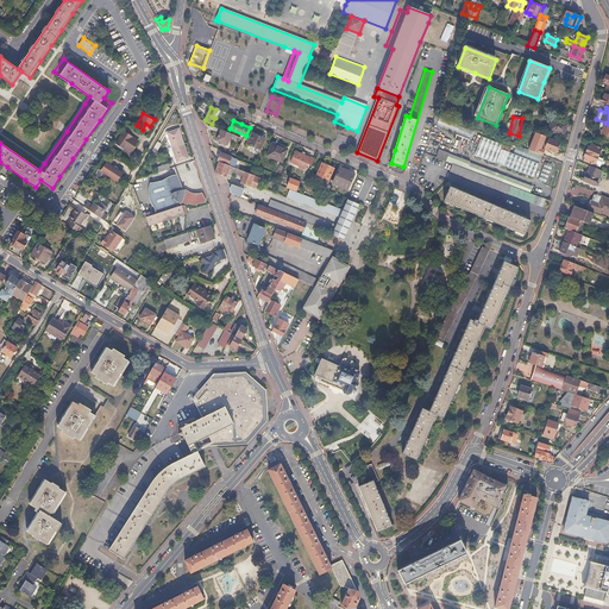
[(567,124),(552,120),(548,131),(565,136),(567,124)]
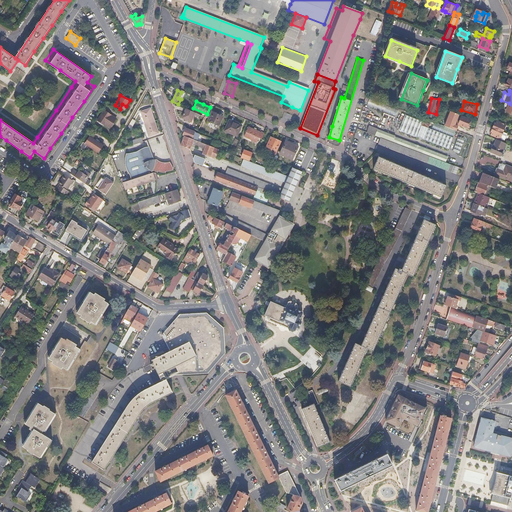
[(384,104),(381,111),(395,117),(398,110),(384,104)]
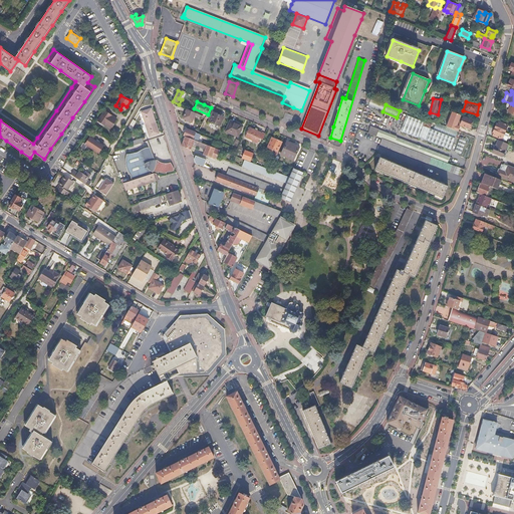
[(155,121),(151,108),(142,112),(146,124),(155,121)]
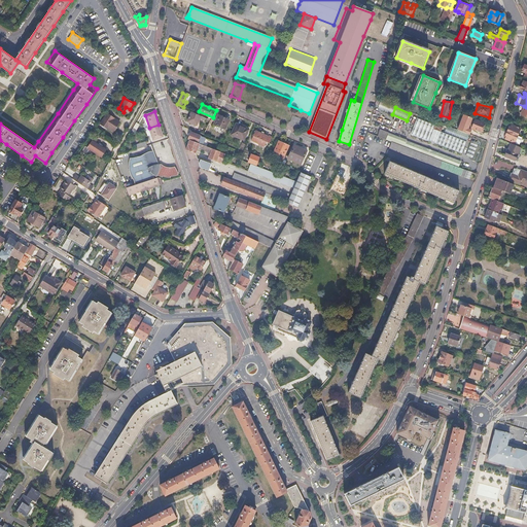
[(210,119),(191,111),(187,121),(198,126),(200,120),(204,121),(200,133),(204,135),(210,119)]
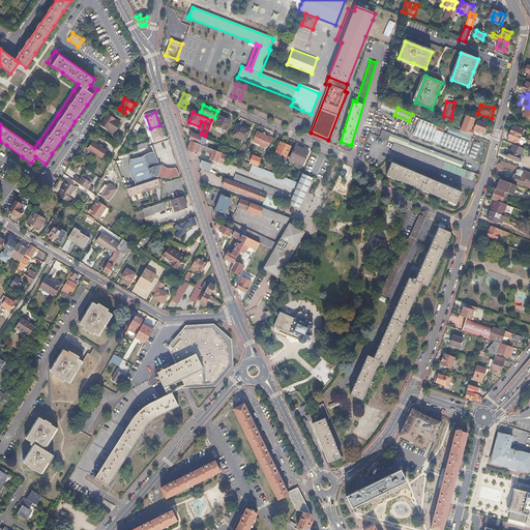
[(112,118),(108,115),(100,125),(108,130),(109,129),(114,134),(120,124),(114,120),(114,121),(111,119),(112,118)]
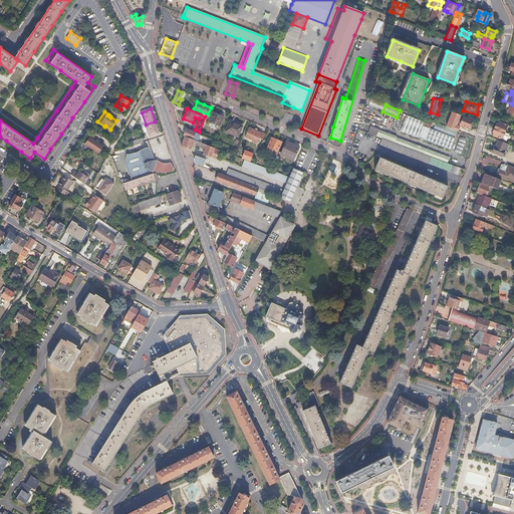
[(218,114),(213,111),(209,121),(219,126),(224,116),(218,114)]
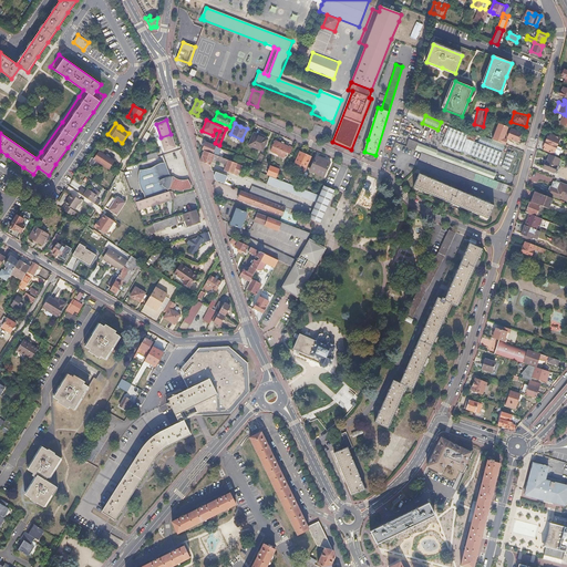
[(475,137),(447,126),(442,143),(497,164),(502,152),(474,141),(475,137)]
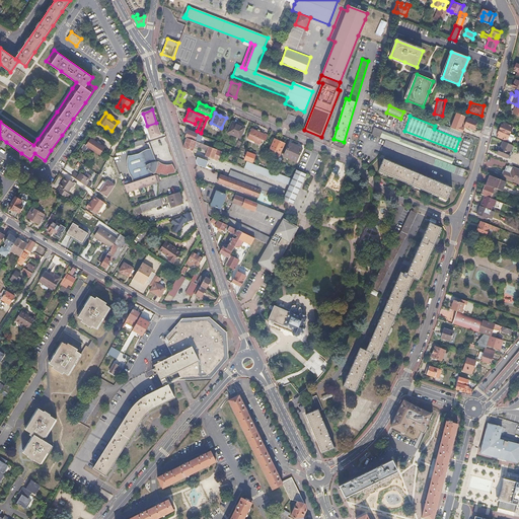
[(476,122),(462,117),(459,125),(473,130),(476,122)]
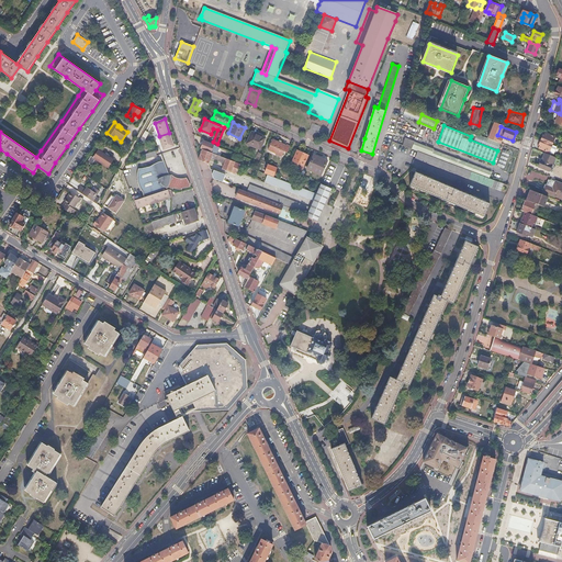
[(145,131),(137,144),(153,138),(150,137),(152,134),(145,131)]
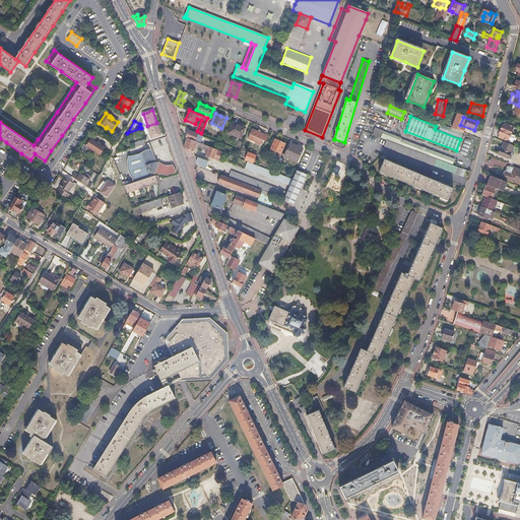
[(239,124),(233,121),(228,132),(241,138),(246,127),(239,124)]
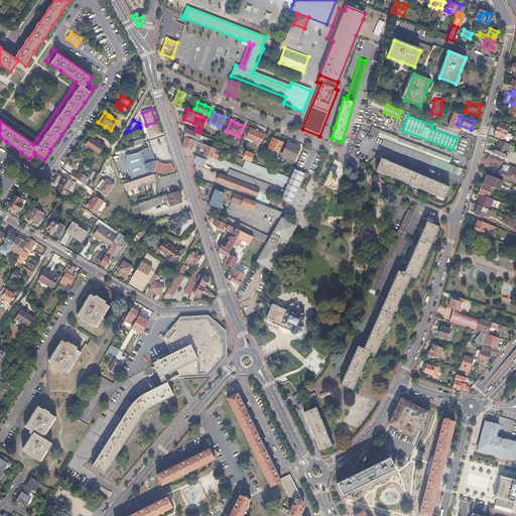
[(155,122),(146,125),(151,137),(160,134),(155,122)]
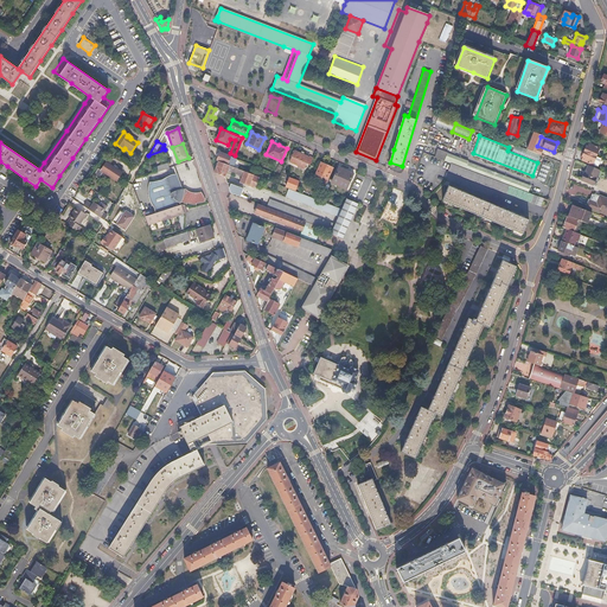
[(600,147),(589,144),(588,145),(588,146),(586,146),(582,157),(583,157),(583,158),(582,160),(593,164),(596,157),(600,147)]
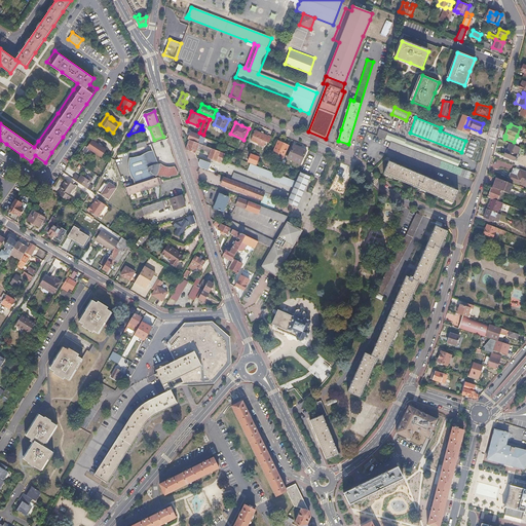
[(261,133),(255,129),(252,138),(259,141),(258,144),(262,146),(265,141),(268,143),(272,135),(268,133),(267,136),(261,133)]
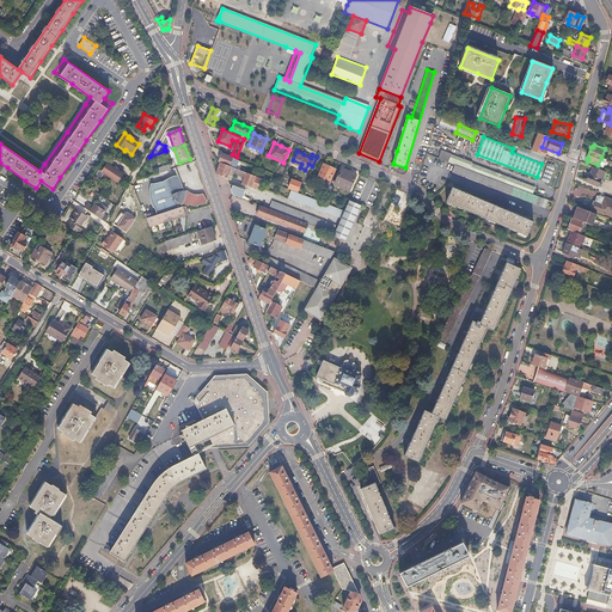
[(232,158),(221,153),(219,161),(220,163),(230,166),(232,158)]
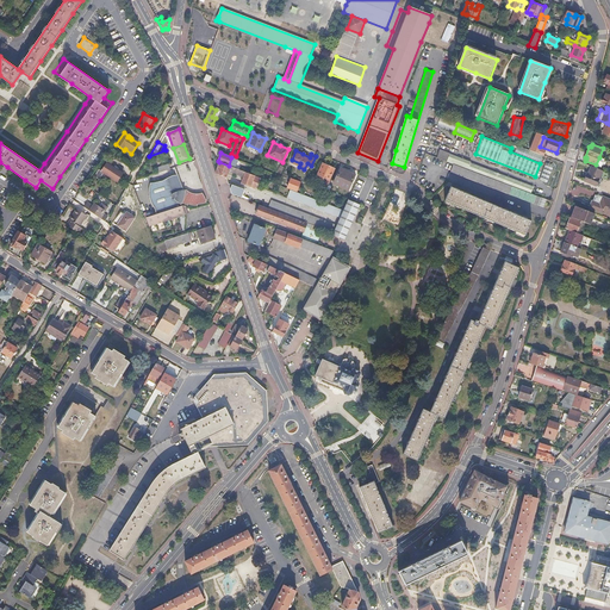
[(447,161),(453,163),(531,193),(534,187),(471,163),(471,162),(450,154),(447,161)]
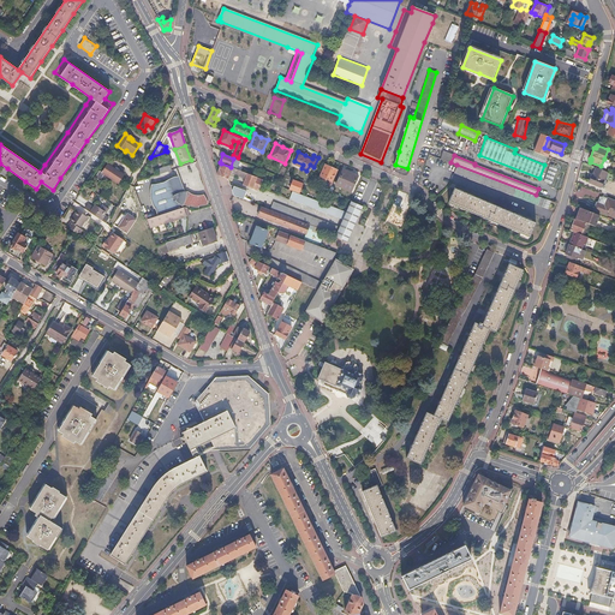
[(231,167),(221,163),(218,174),(218,175),(228,179),(231,173),(245,179),(244,185),(260,191),(263,179),(251,174),(242,171),(231,167)]
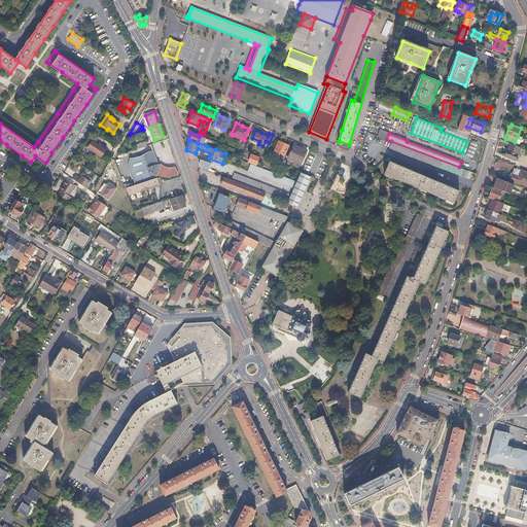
[(284,143),(279,141),(275,150),(283,154),(279,164),(281,165),(286,155),(284,154),(288,145),(284,143)]
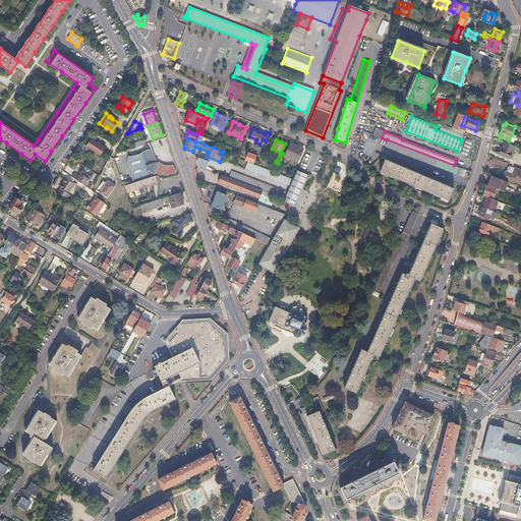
[(387,139),(385,147),(459,175),(462,168),(454,165),(387,139)]
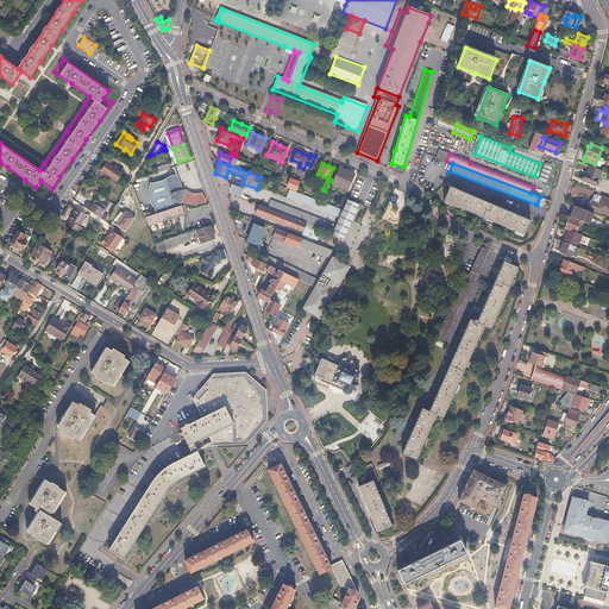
[(553,165),(545,163),(539,180),(547,182),(553,165)]
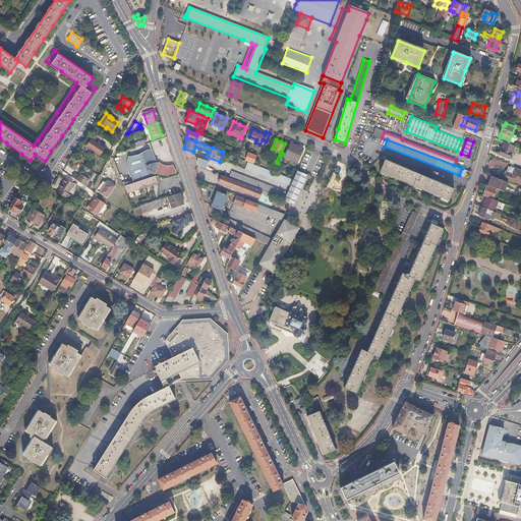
[(92,140),(88,147),(90,149),(101,157),(106,150),(92,140)]
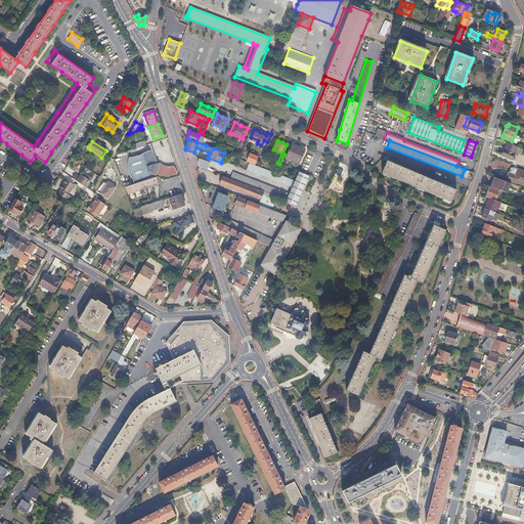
[(517,146),(508,142),(503,156),(512,159),(517,146)]
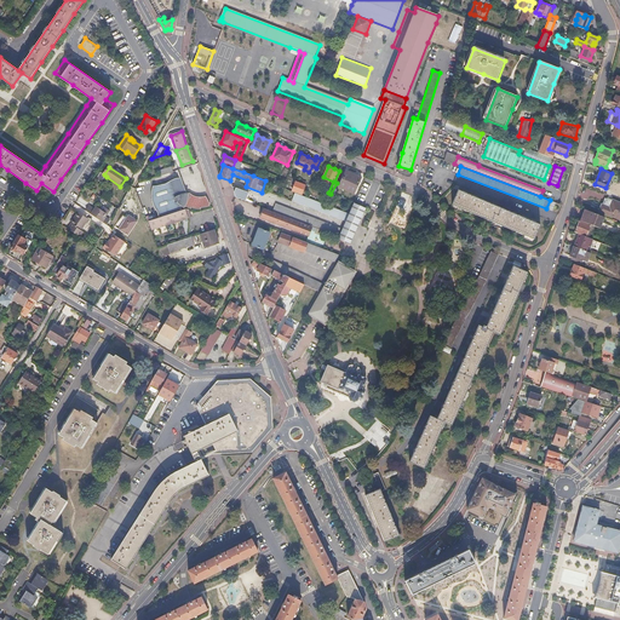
[(352,174),(345,172),(338,187),(354,194),(360,178),(352,174)]
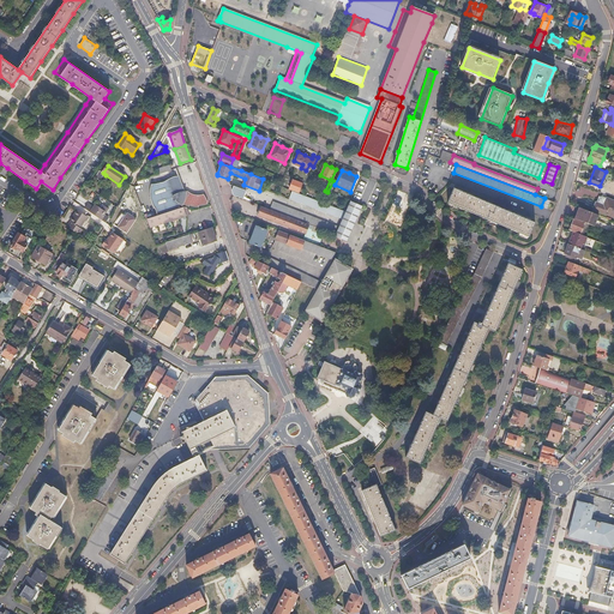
[(186,180),(185,175),(181,175),(178,176),(175,178),(173,178),(169,180),(167,182),(164,185),(162,185),(161,185),(158,184),(154,184),(152,185),(150,186),(149,187),(148,190),(148,192),(149,194),(151,200),(155,208),(160,216),(179,210),(178,205),(181,206),(182,205),(187,206),(187,205),(194,208),(198,206),(198,205),(206,202),(204,194),(200,193),(197,191),(193,188),(191,186),(188,184),(186,180)]
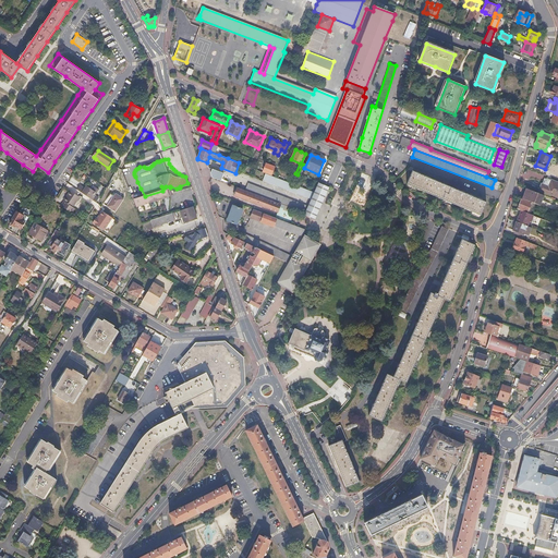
[(275,166),(266,162),(263,171),(271,174),(275,166)]
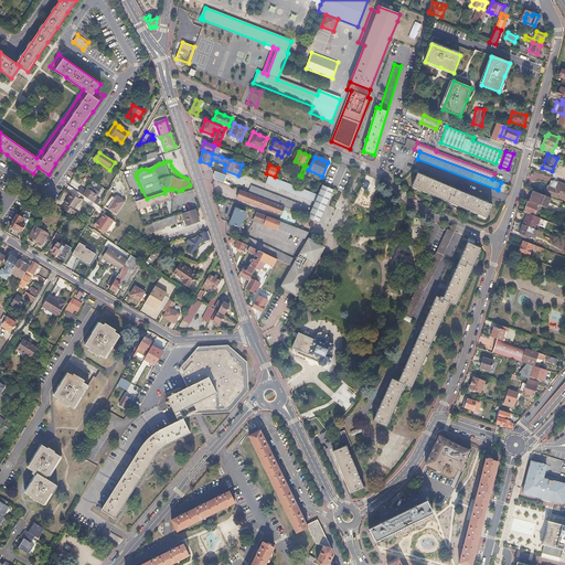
[(227,176),(212,170),(215,180),(224,183),(227,176)]
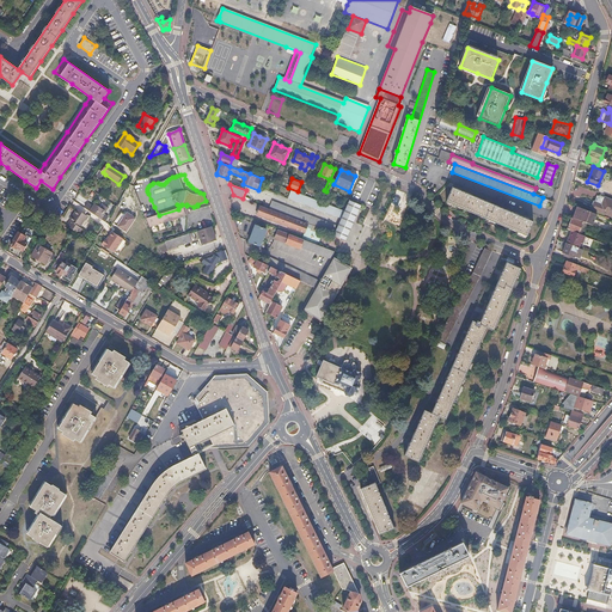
[(458,189),(452,187),(446,201),(527,236),(533,222),(525,219),(503,209),(481,199),(458,189)]
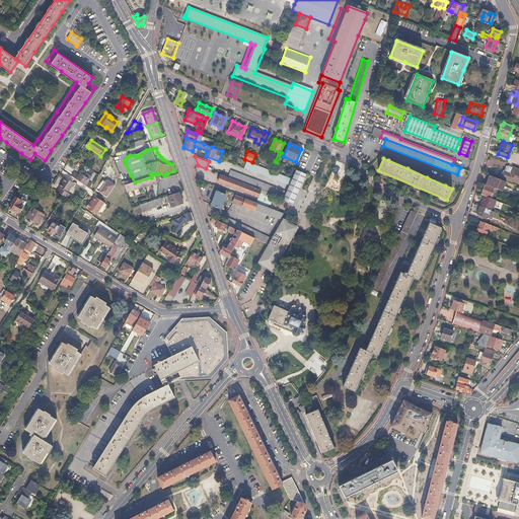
[(292,178),(247,161),(244,167),(289,184),(292,178)]
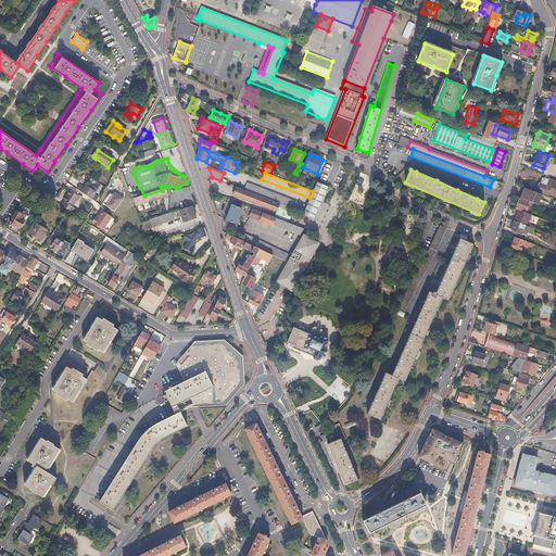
[(555,181),(550,179),(548,182),(541,179),(538,189),(555,196),(555,181)]
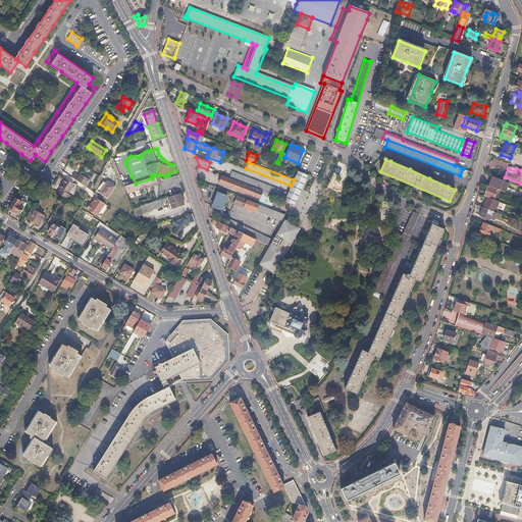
[(286,192),(231,170),(228,177),(283,199),(286,192)]
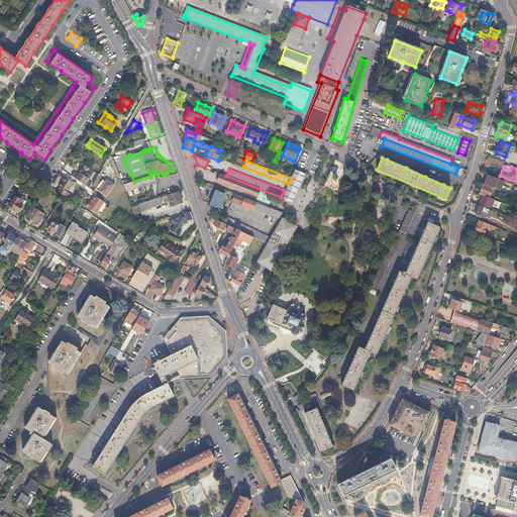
[(305,174),(295,169),(291,178),(288,184),(282,197),(292,201),(305,174)]
